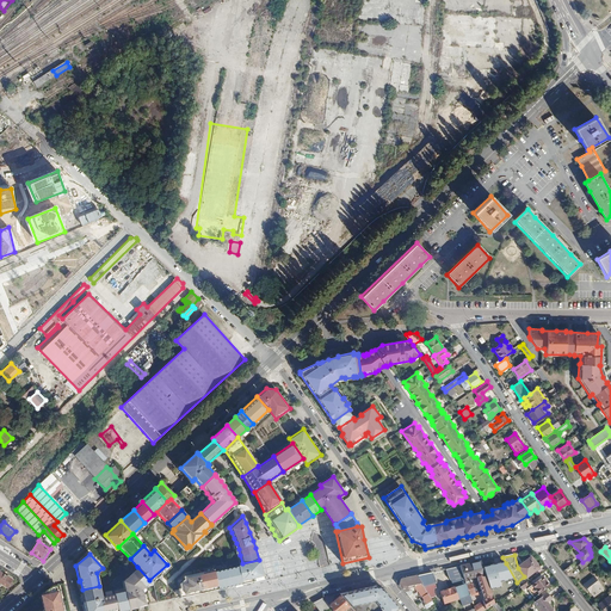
[(531,557),(518,568),(524,576),(525,578),(538,568),(531,557)]
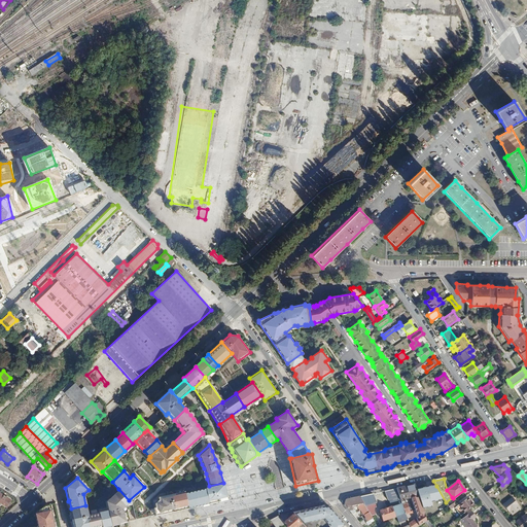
[(204,487),(204,488),(208,505),(229,500),(224,483),(223,483),(209,486),(204,487)]
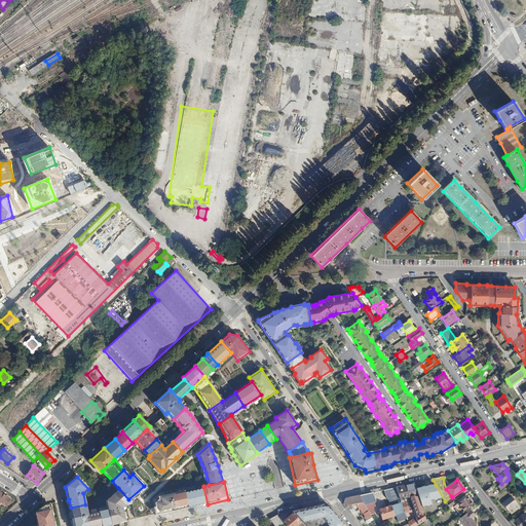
[(414,484),(407,486),(411,497),(415,510),(417,509),(417,510),(422,509),(422,508),(416,489),(414,484)]
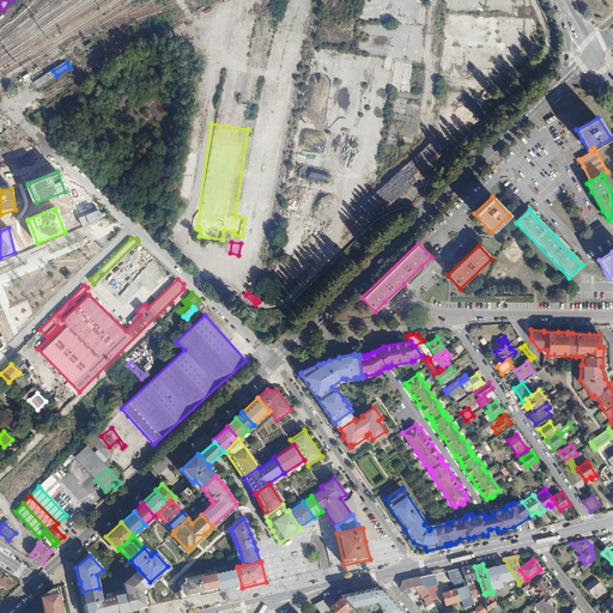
[(507,564),(485,570),(492,592),(502,589),(501,583),(515,581),(516,580),(507,564)]
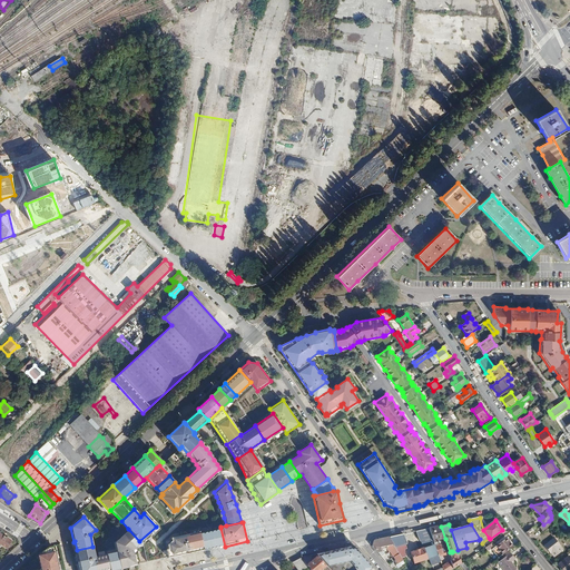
[(438,527),(429,529),(439,556),(445,553),(441,540),(438,527)]
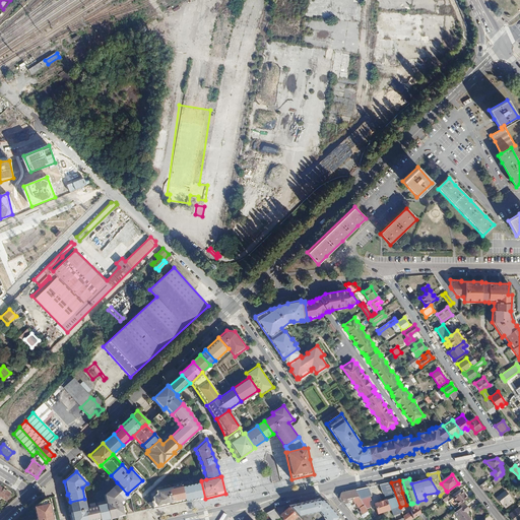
[(201,481),(182,485),(186,503),(205,499),(201,481)]
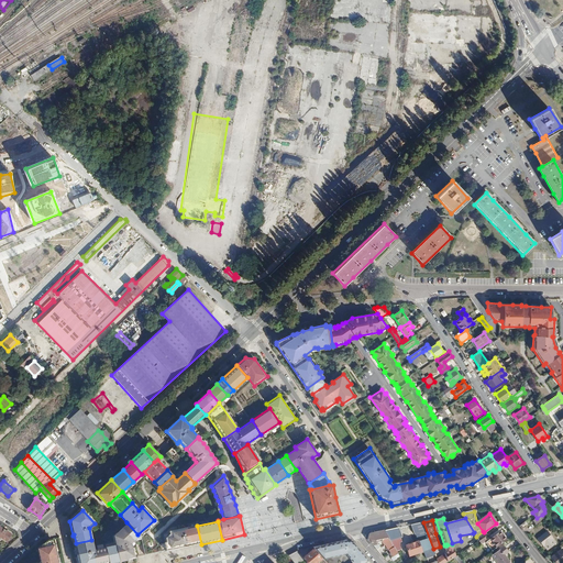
[(116,544),(119,562),(134,559),(131,543),(135,539),(141,538),(140,537),(139,536),(138,534),(127,522),(121,528),(113,536),(116,544)]
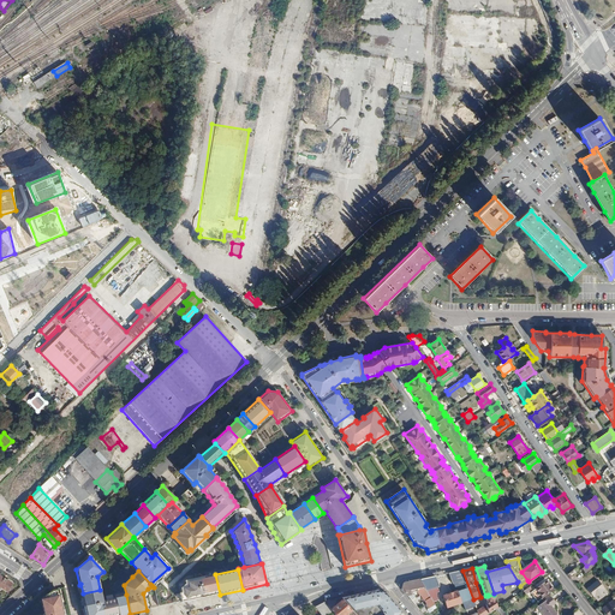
[(463,571),(448,574),(451,583),(455,584),(458,591),(443,597),(447,608),(473,601),(473,599),(463,571)]
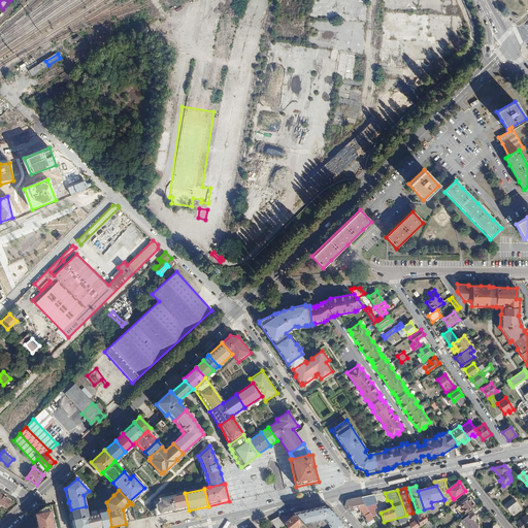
[(184,492),(162,496),(160,497),(161,503),(156,504),(157,507),(154,508),(156,518),(189,510),(185,493),(184,492)]
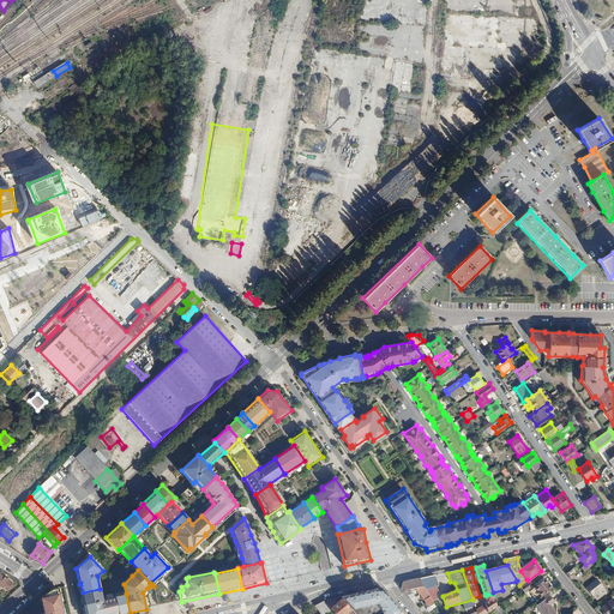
[(0,585),(7,591),(12,584),(0,576),(0,585)]
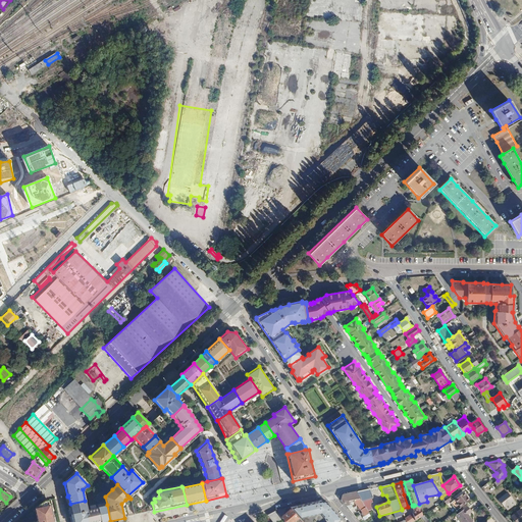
[(371,489),(357,492),(367,510),(371,508),(370,504),(371,502),(370,497),(372,494),(371,489)]
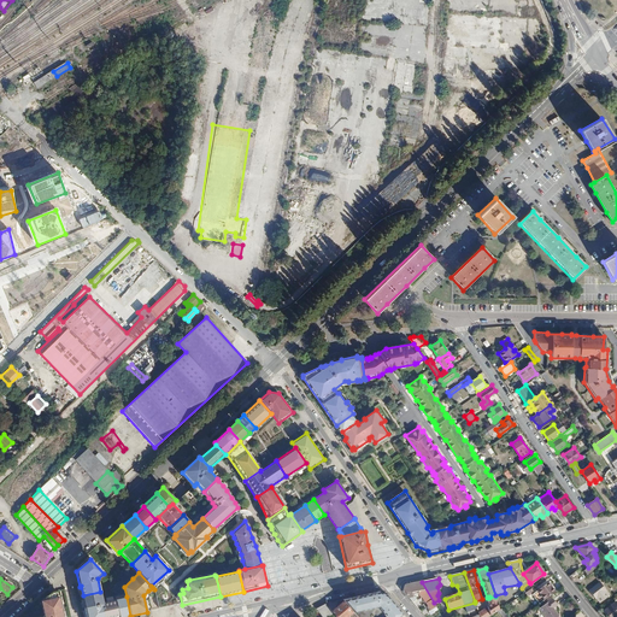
[(404,591),(412,601),(416,600),(412,595),(413,595),(413,594),(418,593),(421,599),(422,598),(425,604),(428,603),(429,606),(428,607),(432,613),(438,610),(434,603),(422,582),(406,586),(404,591)]
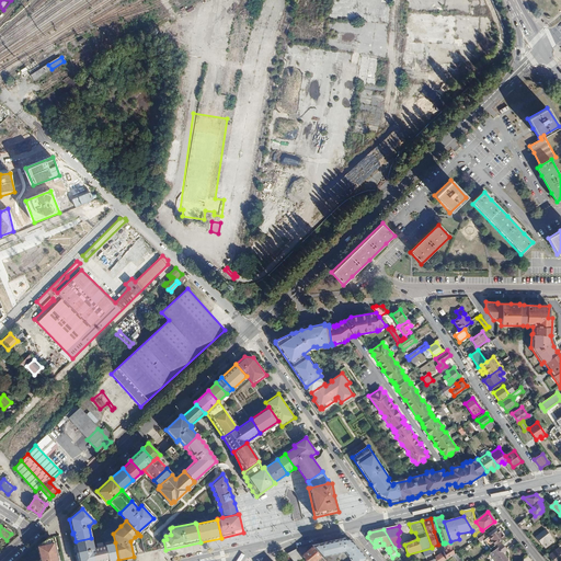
[(484,540),(491,548),(504,538),(499,529),(484,540)]
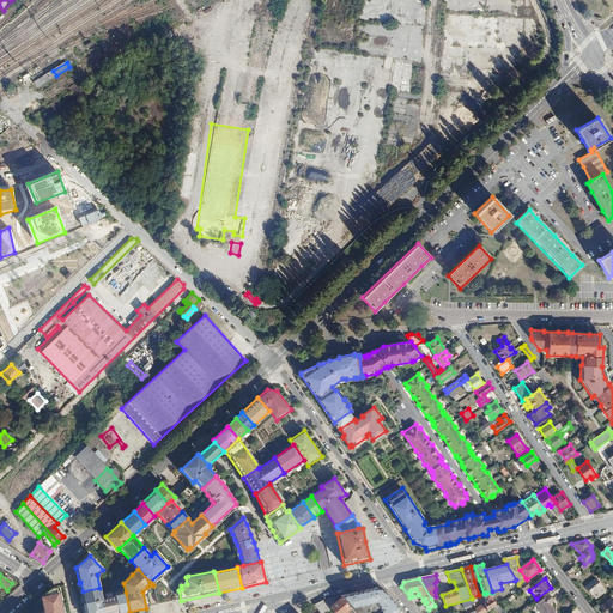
[(596,580),(586,588),(592,596),(593,595),(596,600),(606,593),(602,588),(602,587),(596,580)]
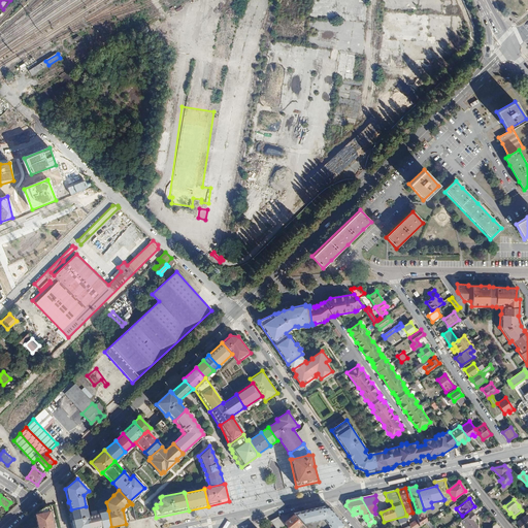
[(50,506),(44,508),(36,515),(38,521),(37,521),(38,527),(55,527),(53,514),(51,514),(50,506)]
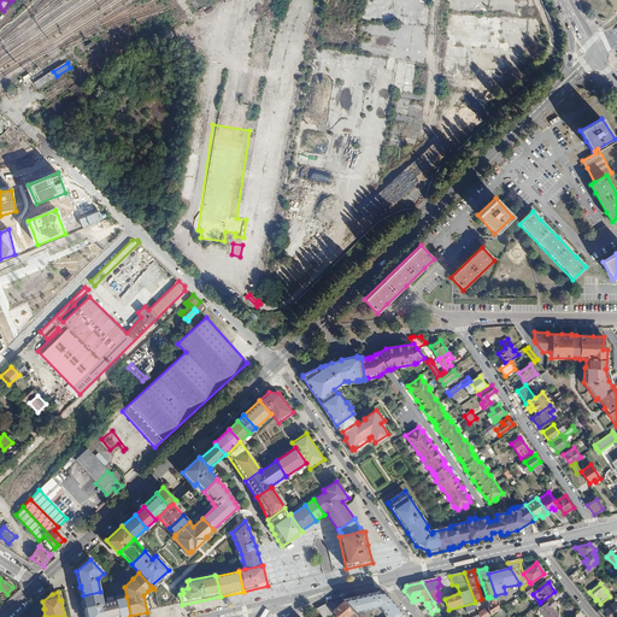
[(83,595),(87,609),(101,603),(101,601),(103,601),(100,592),(83,595)]
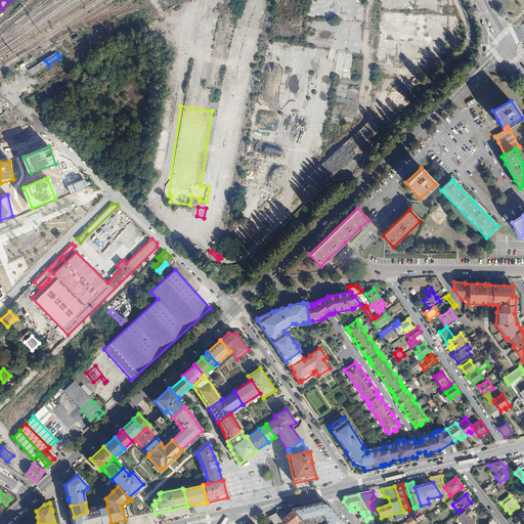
[(318,504),(320,516),(322,515),(330,523),(337,523),(339,523),(342,521),(332,509),(326,504),(322,503),(318,504)]
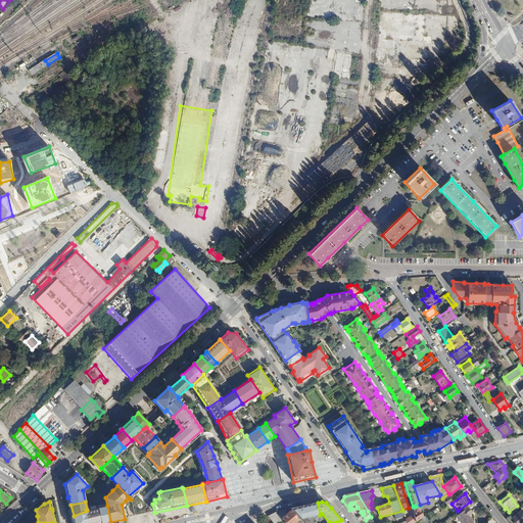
[(291,509),(300,518),(300,519),(320,515),(318,503),(291,509)]
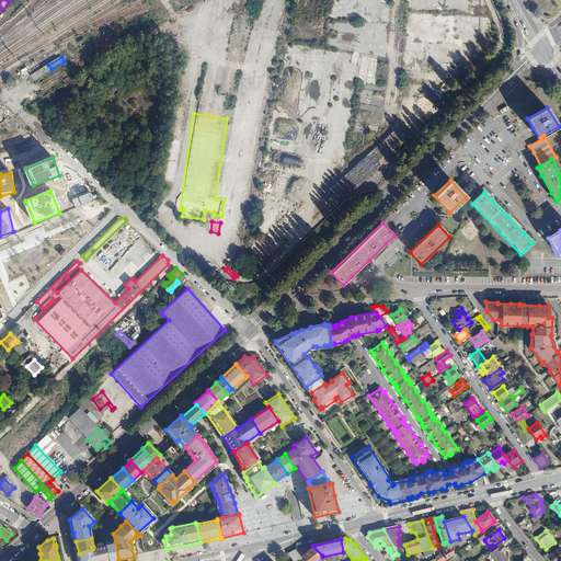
[(115,560),(118,560),(115,542),(104,545),(107,560),(115,560)]
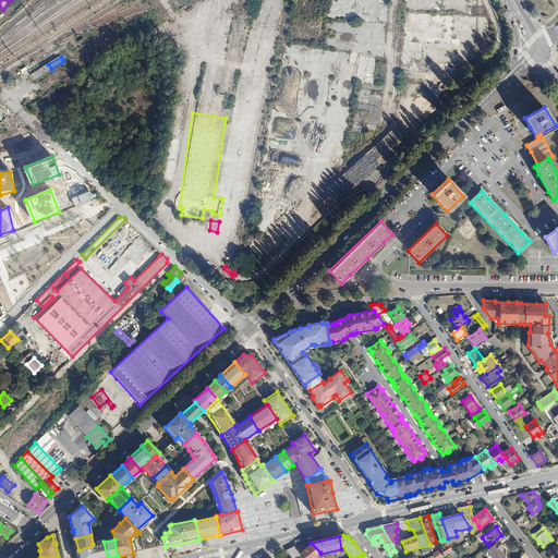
[(499,541),(486,550),(492,557),(505,557),(507,557),(500,549),(505,547),(499,541)]
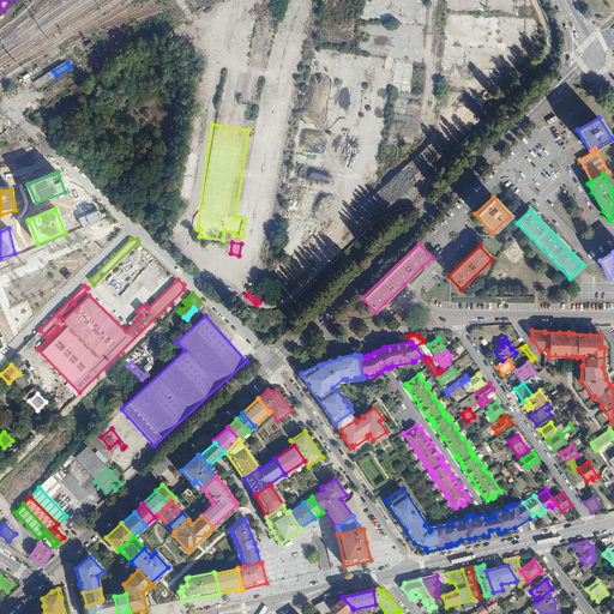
[(118,613),(114,596),(102,599),(101,599),(101,600),(103,613),(118,613)]
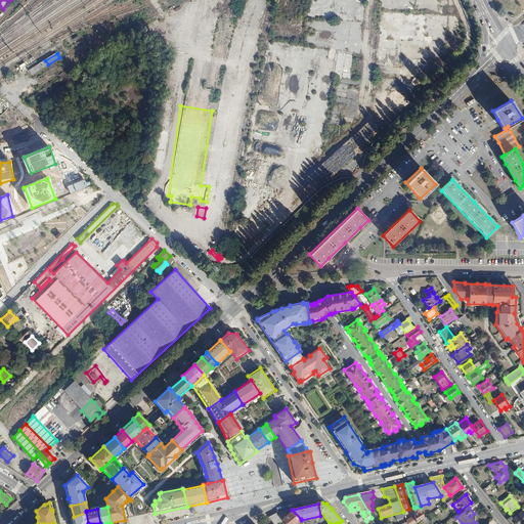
[(292,510),(277,513),(284,521),(286,523),(294,523),(301,519),(292,510)]
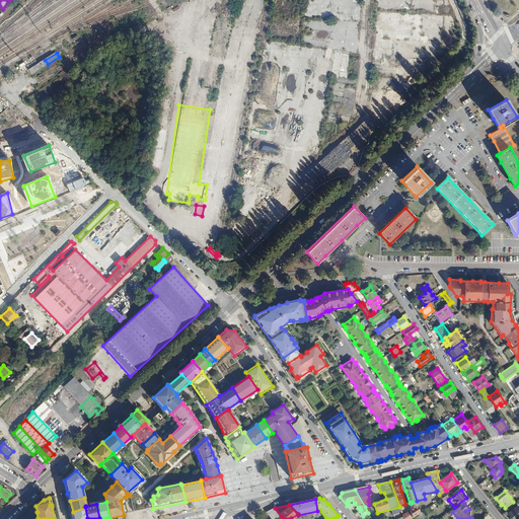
[(418,506),(411,511),(413,518),(419,514),(421,513),(418,506)]
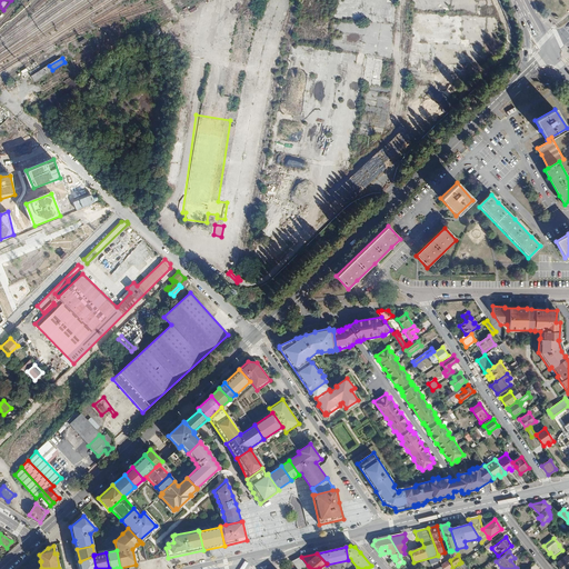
[(568,568),(568,555),(559,562),(563,568),(568,568)]
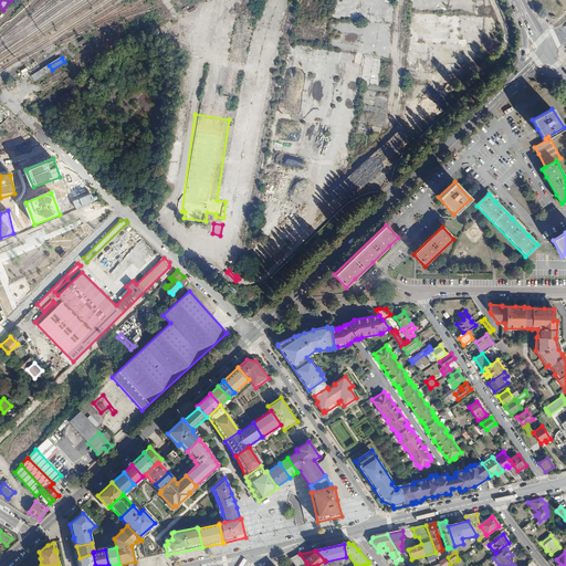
[(95,565),(93,553),(80,558),(77,559),(79,565),(95,565)]
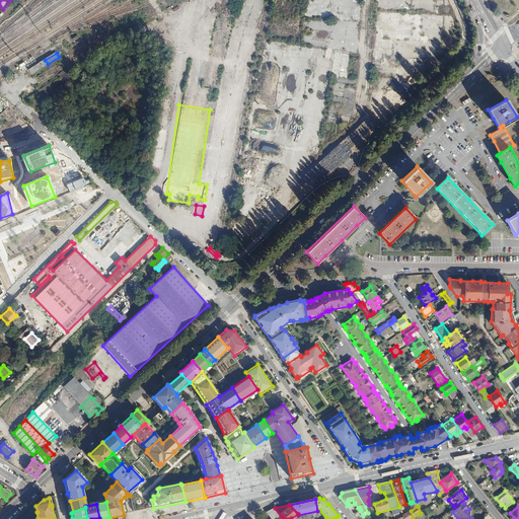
[(276,518),(281,516),(275,508),(266,512),(271,518),(276,518)]
